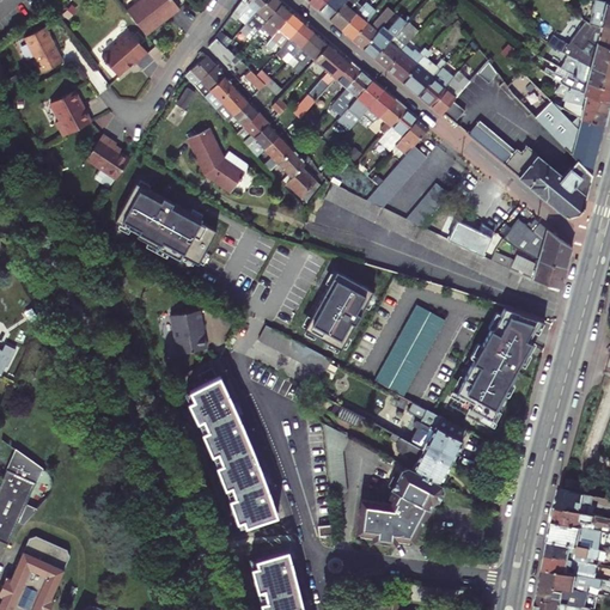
[(67,0),(53,0),(47,5),(54,13),(68,1),(67,0)]
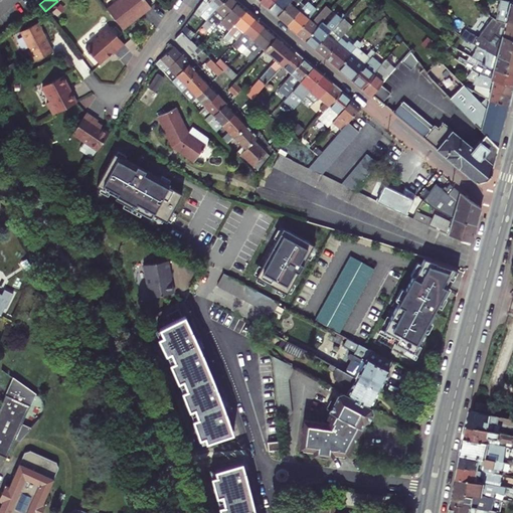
[(146,0),(118,0),(108,8),(123,28),(140,15),(140,14),(143,11),(144,12),(151,6),(146,0)]
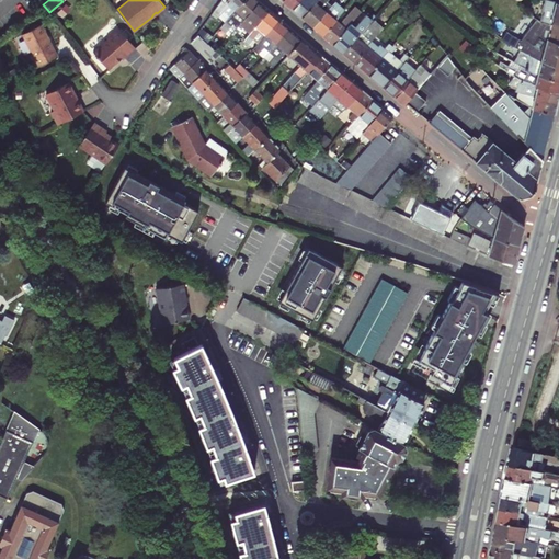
[(220,13),(228,20),(244,0),(221,0),(217,6),(213,12),(217,16),(220,13)]
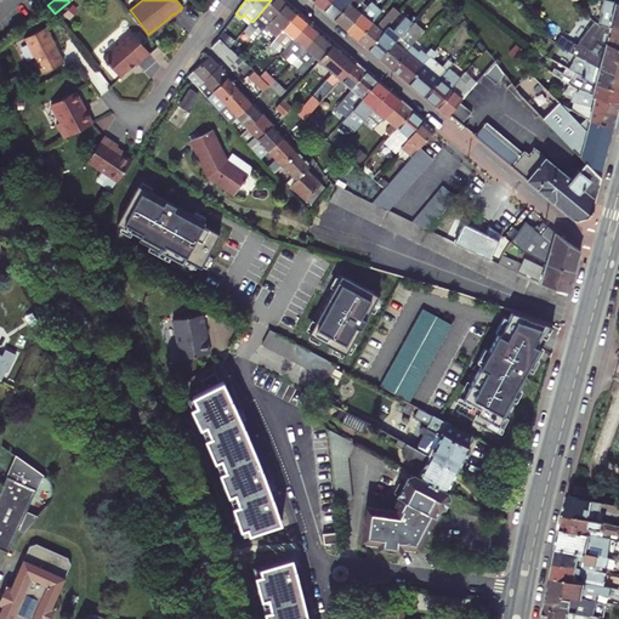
[(266,27),(287,4),(282,0),(271,0),(253,22),(244,32),(250,37),(261,24),(266,27)]
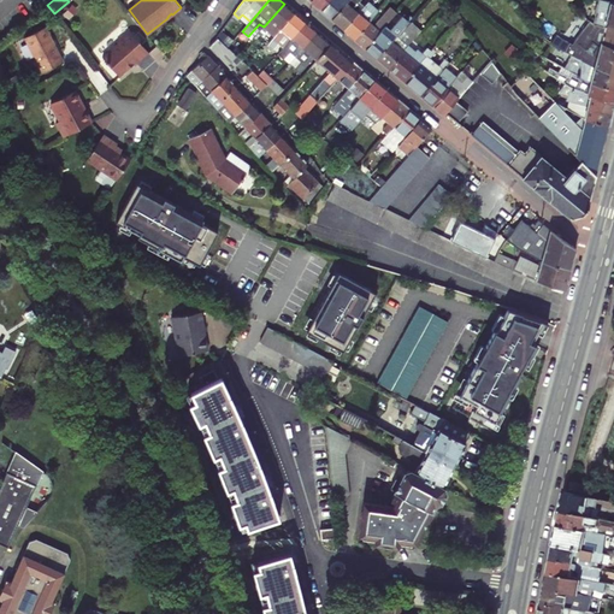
[(311,0),(323,10),(330,0),(311,0)]
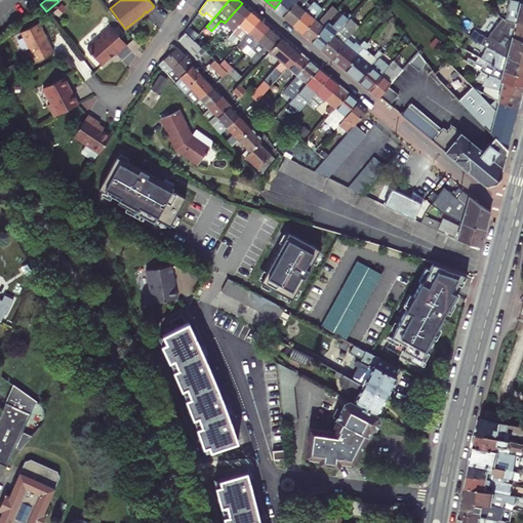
[(281,0),(275,8),(284,16),(297,0),(281,0)]
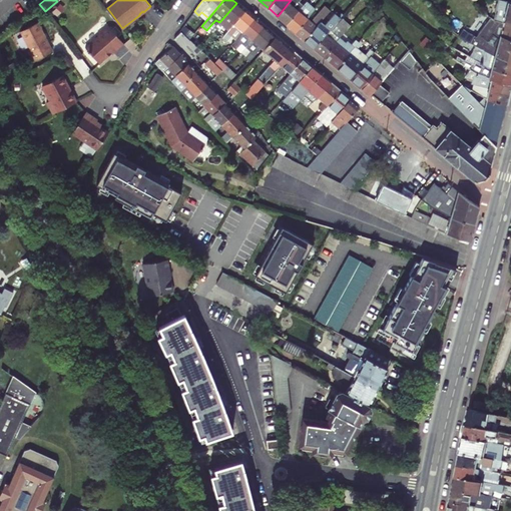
[(291,0),(278,16),(287,24),(304,5),(301,2),(302,0),(291,0)]
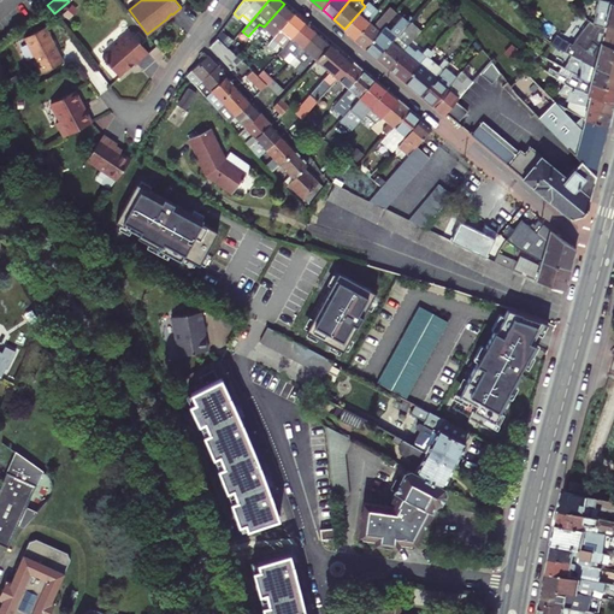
[(344,29),(356,39),(371,23),(382,10),(370,0),(365,6),(344,29)]
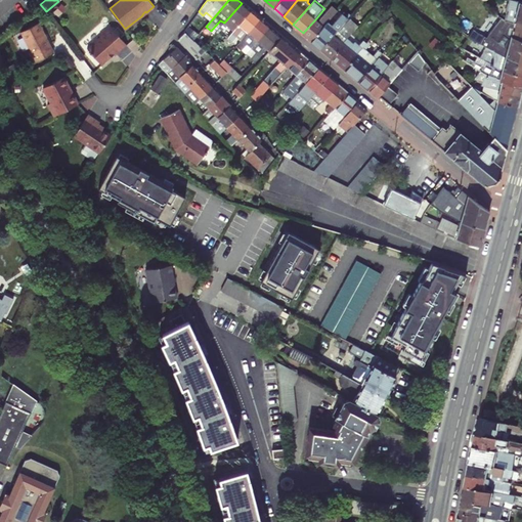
[(495,10),(498,14),(505,19),(516,23),(515,27),(521,29),(521,1),(515,0),(503,0),(501,9),(495,8),(495,10)]
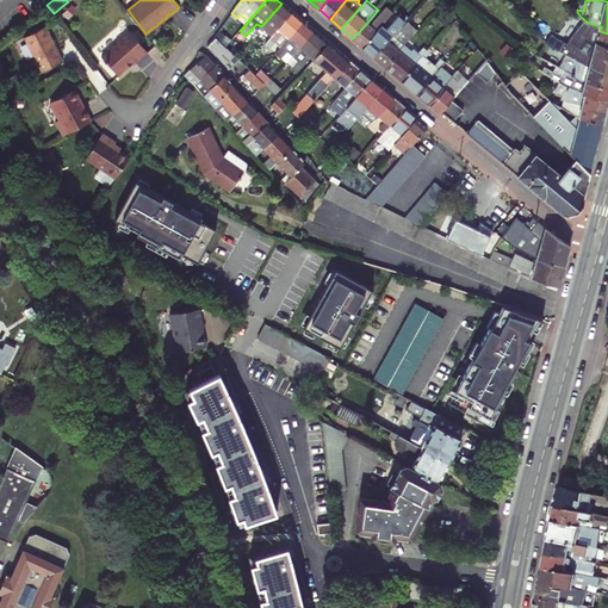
[(292,13),(281,4),(261,26),(260,28),(272,37),(292,13)]
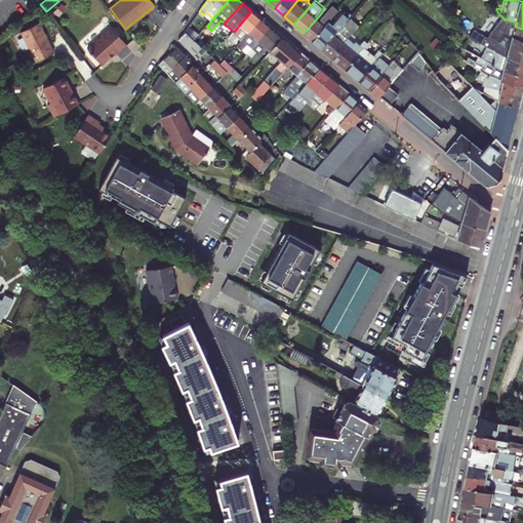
[(304,33),(313,41),(328,22),(336,13),(331,9),(320,23),(316,19),(304,33)]
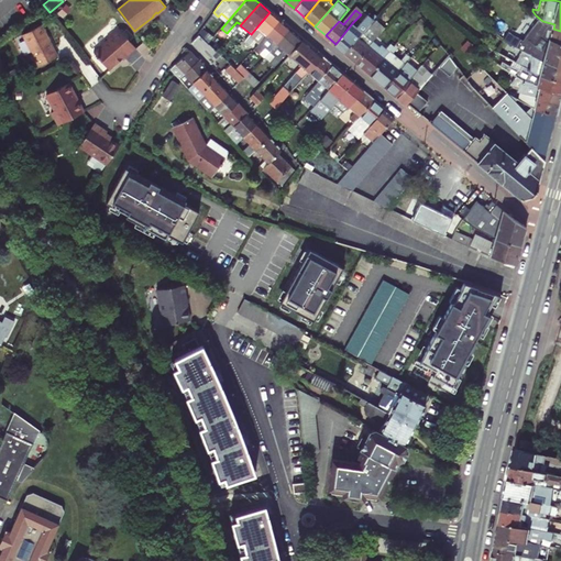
[(270,12),(251,34),(249,36),(259,45),(281,21),(270,12)]
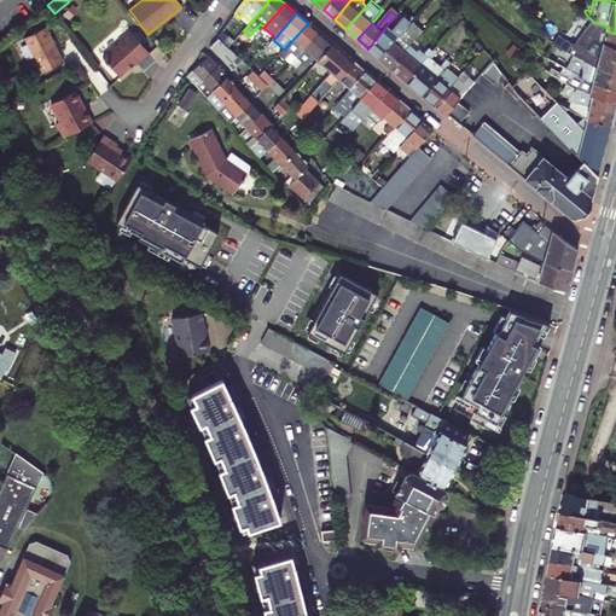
[(596,23),(588,17),(571,44),(548,28),(542,34),(563,50),(571,54),(594,65),(615,71),(615,34),(608,32),(609,27),(596,23)]
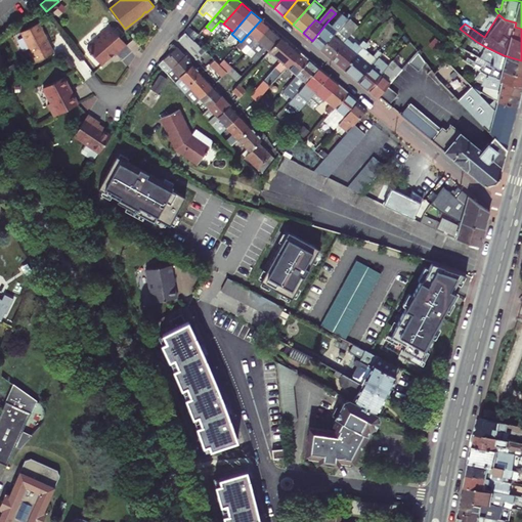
[(328,22),(312,41),(321,49),(346,20),(342,17),(334,27),(328,22)]
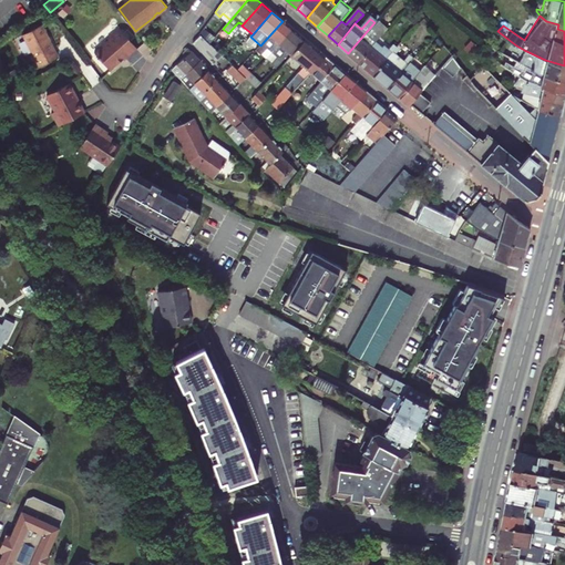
[(293,30),(283,21),(260,45),(256,51),(262,55),(268,48),(273,52),(293,30)]
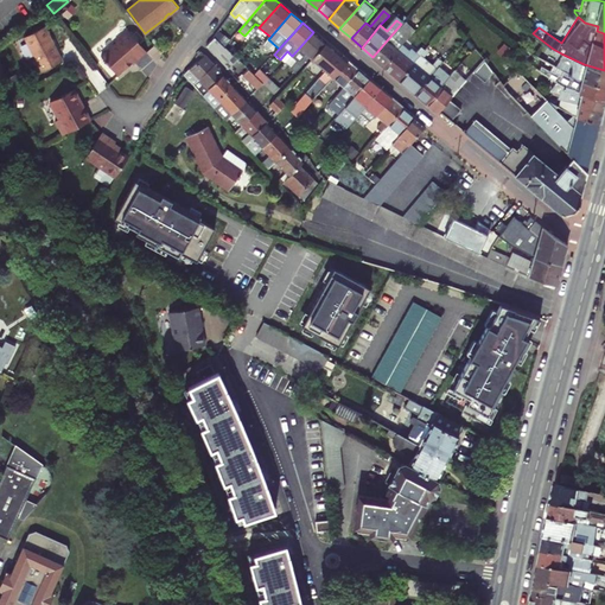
[(255,24),(244,36),(249,39),(259,27),(260,26),(255,24)]
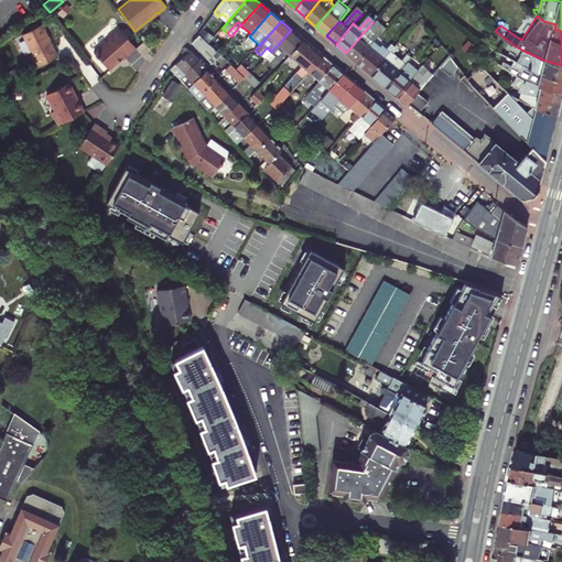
[(346,53),(356,62),(369,46),(382,32),(373,22),(346,53)]
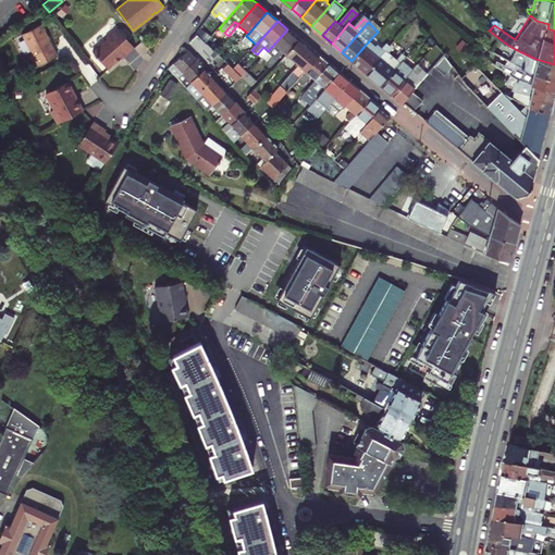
[(41,24),(23,34),(39,64),(58,56),(41,24)]
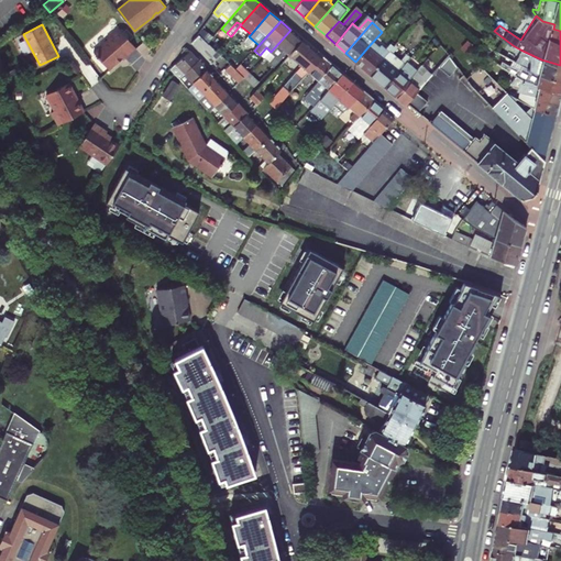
[(206,24),(199,34),(204,39),(210,28),(206,24)]
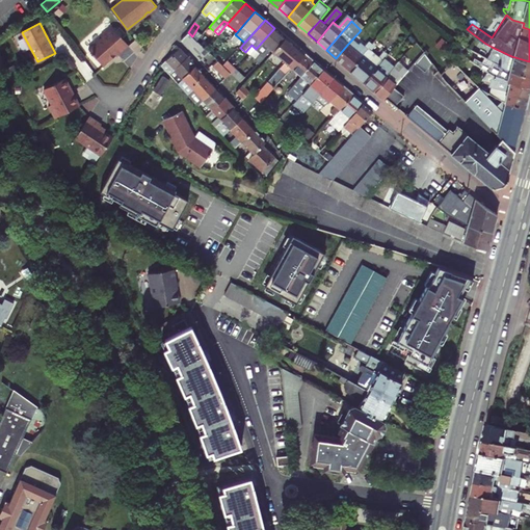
[(102,34),(87,46),(101,62),(113,53),(114,54),(128,44),(112,24),(101,33),(102,34)]
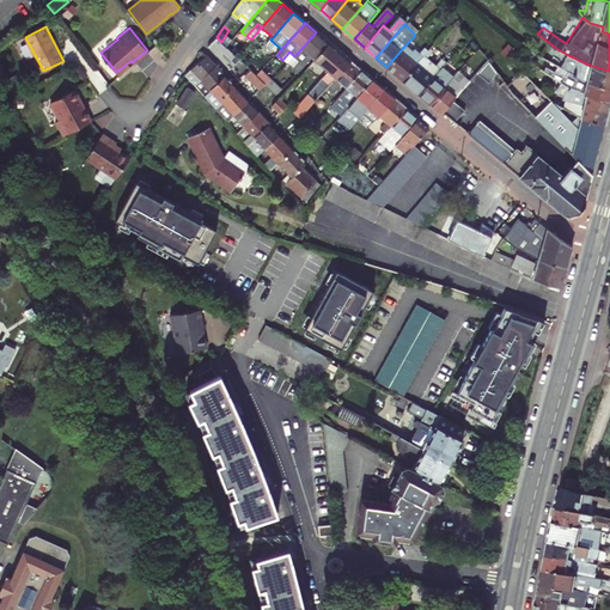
[(316,32),(294,56),(299,61),(292,68),(298,73),(312,58),(327,41),(316,32)]
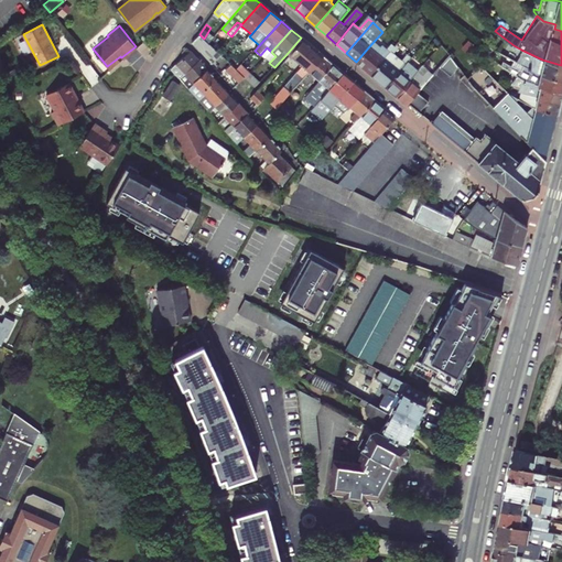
[(204,39),(200,34),(193,44),(213,65),(220,55),(204,39)]
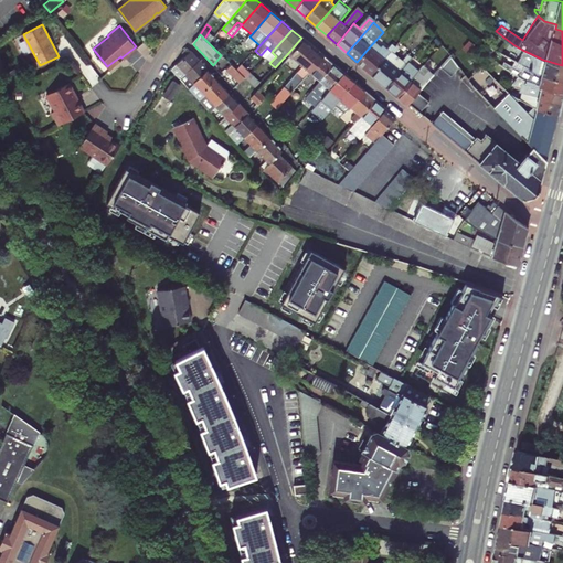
[(301,38),(288,53),(289,55),(304,40),(301,38)]
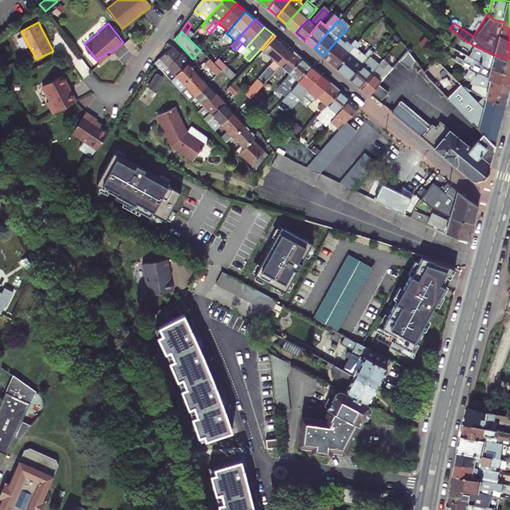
[(256,56),(260,59),(266,53),(281,65),(293,51),(275,36),(262,50),(256,56)]
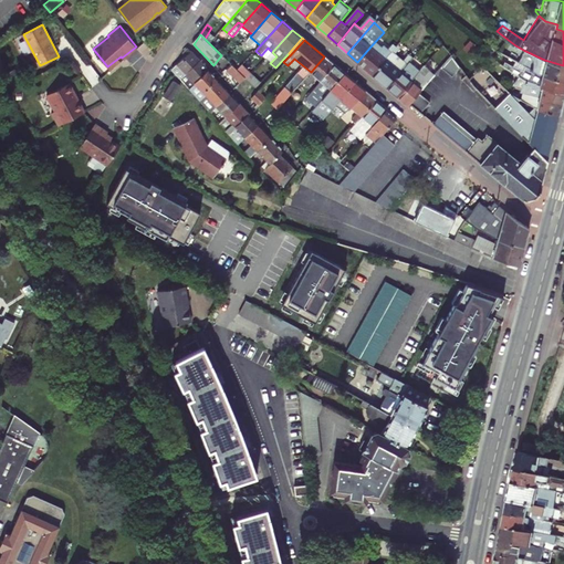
[(373,74),(392,52),(385,47),(379,54),(371,47),(357,62),(373,74)]
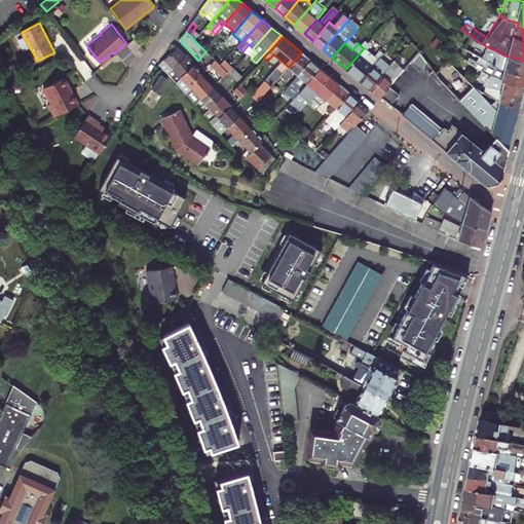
[(452,49),(456,52),(461,47),(457,44),(452,49)]
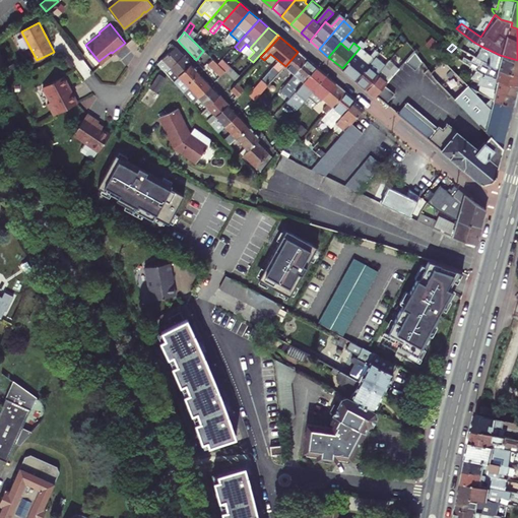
[(480,46),(477,51),(462,44),(459,50),(471,56),(497,68),(517,73),(517,60),(500,55),(480,46)]
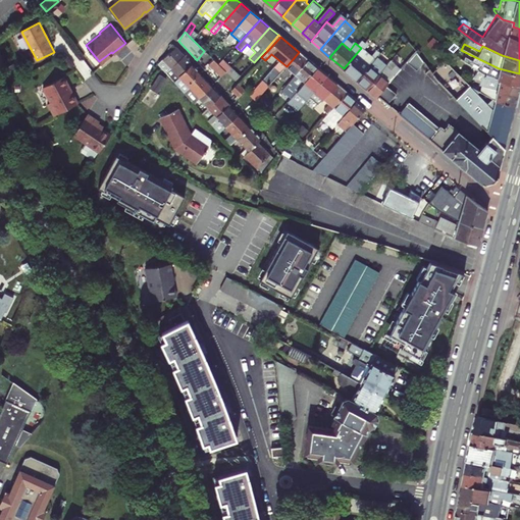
[(169,67),(171,69),(184,57),(173,46),(168,50),(170,53),(158,65),(164,71),(169,67)]
